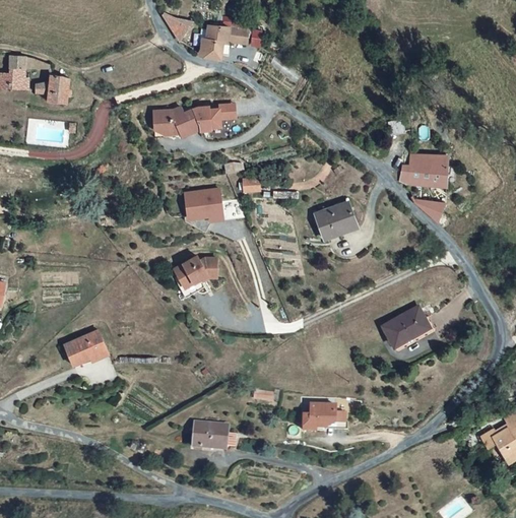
[(178,37),(185,20),(158,10),(178,37)]
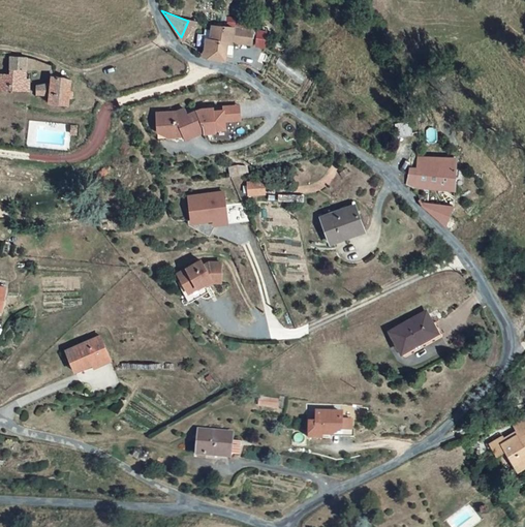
[(211,26),(211,28),(210,30),(209,55),(221,57),(221,51),(221,42),(233,43),(247,43),(247,27),(211,26)]
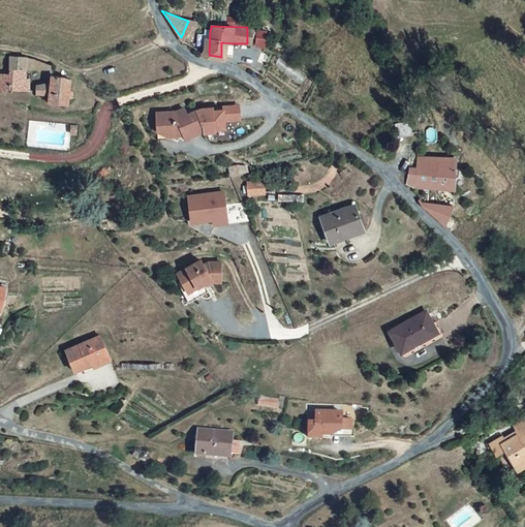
[(209,55),(210,30),(204,29),(203,43),(202,54),(209,55)]
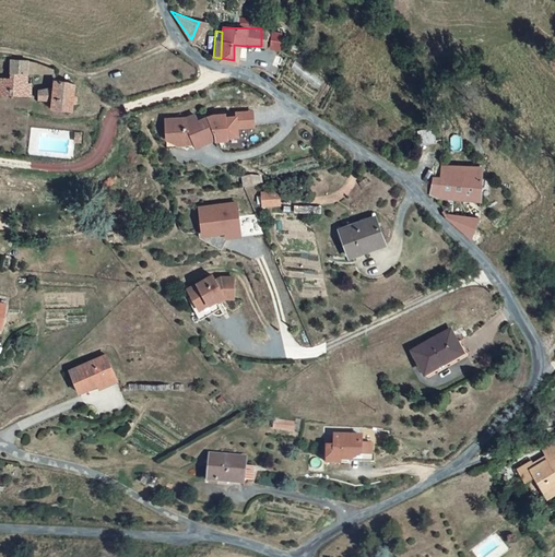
[(23,74),(24,59),(7,59),(7,78),(0,76),(0,93),(27,94),(27,82),(23,82),(23,74)]
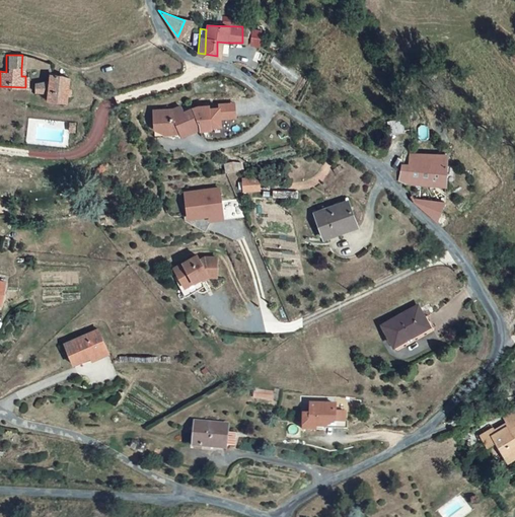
[(23,55),(22,55),(21,69),(48,70),(49,64),(23,55)]
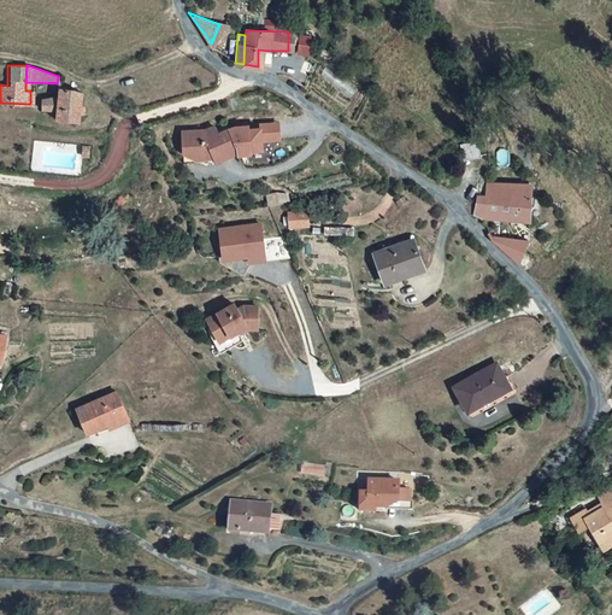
[(76,122),(78,92),(70,89),(56,88),(56,100),(39,99),(37,109),(54,110),(53,119),(76,122)]
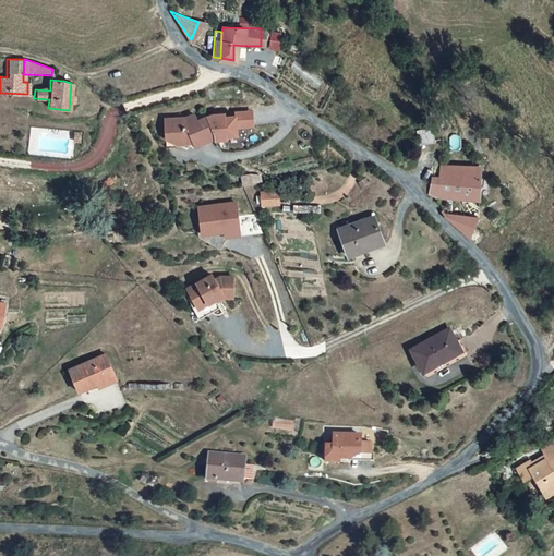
[(235,113),(235,117),(235,128),(251,128),(251,112),(235,113)]
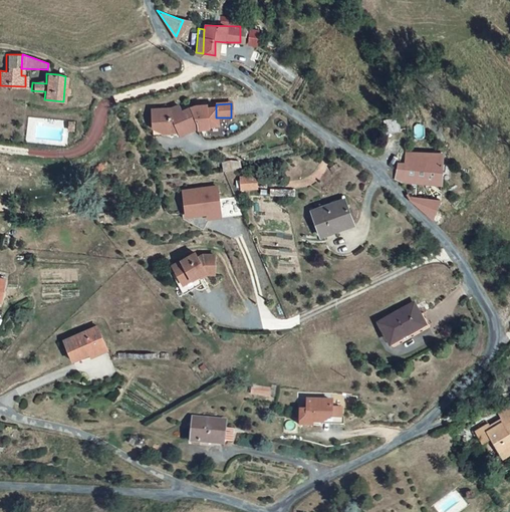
[(177,106),(173,108),(176,114),(180,113),(189,108),(187,104),(178,108),(177,106)]
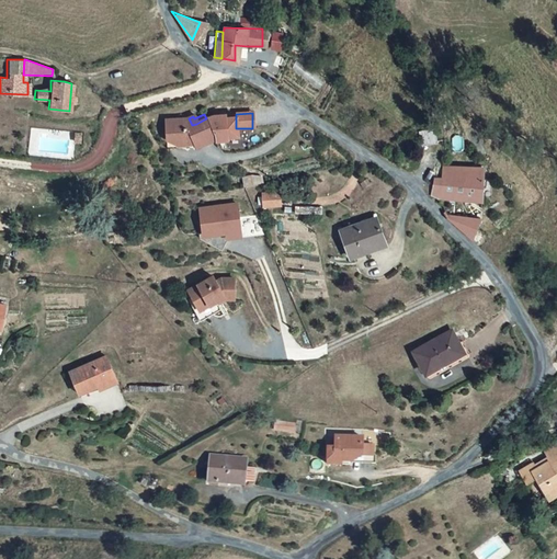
[(212,116),(206,118),(216,139),(215,140),(226,140),(226,138),(236,137),(236,128),(236,117),(220,118),(220,115),(212,116)]
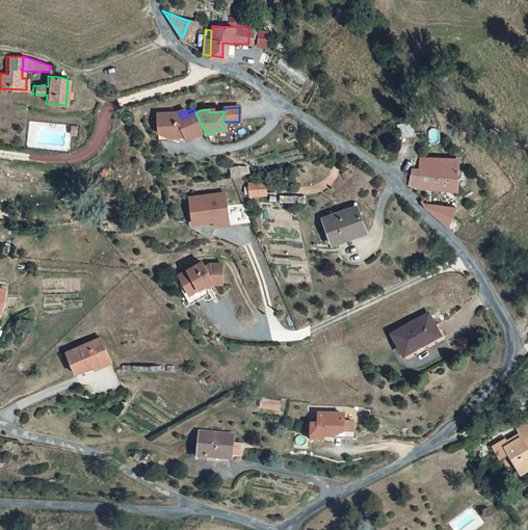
[(174,114),(156,114),(156,133),(168,133),(168,138),(178,138),(183,136),(185,141),(205,132),(195,112),(186,117),(182,118),(179,112),(174,114)]
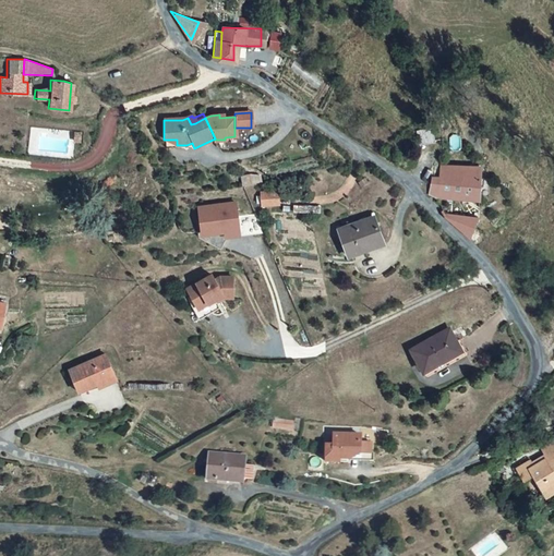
[(177,140),(164,140),(165,148),(177,148),(177,145),(177,140)]
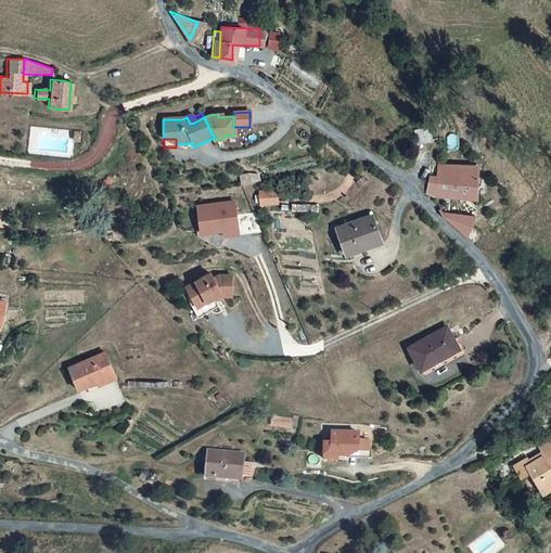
[(455,192),(458,165),(435,164),(434,176),(432,190),(455,192)]
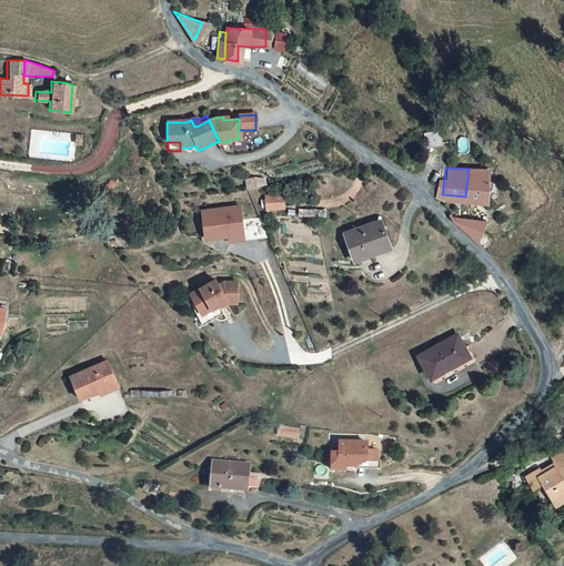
[(469,169),(465,196),(484,198),(486,169),(469,169)]
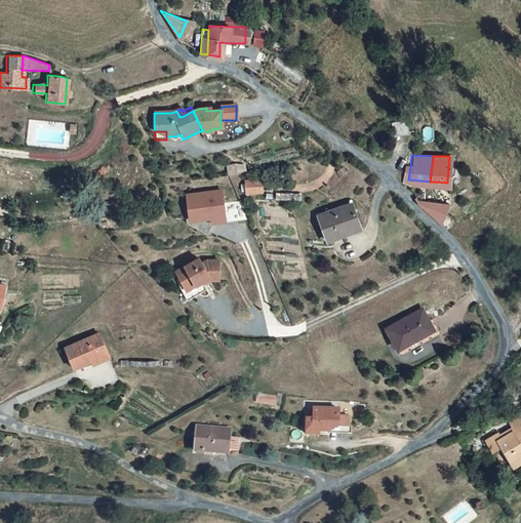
[(240,160),(225,165),(227,173),(243,168),(240,160)]
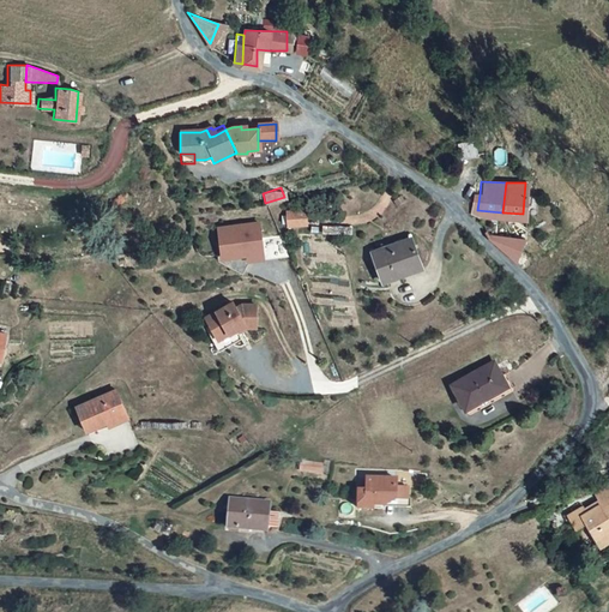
[(477,210),(480,195),(471,193),(466,211),(474,215),(522,220),(523,214),(502,213),(477,210)]
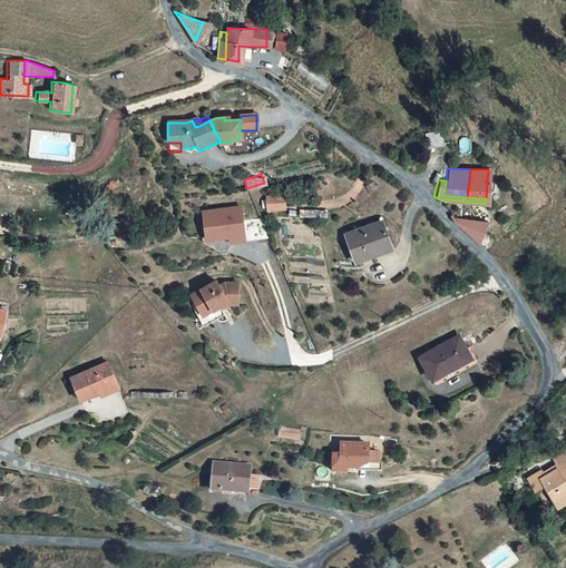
[(283,197),(264,198),(266,212),(285,209),(283,197)]
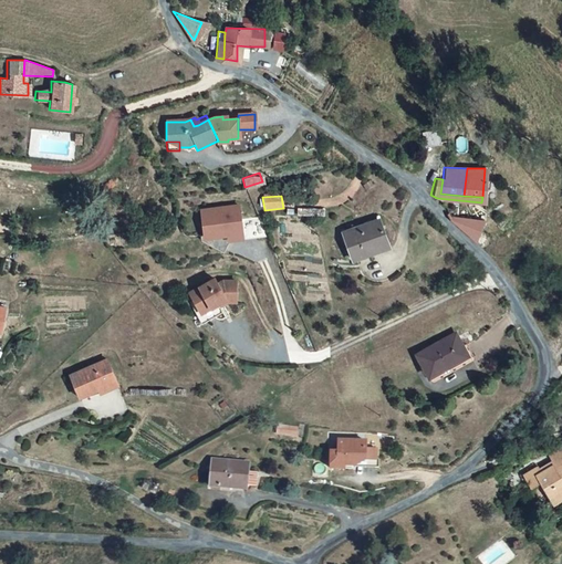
[(240,207),(203,211),(204,223),(200,223),(203,241),(225,253),(231,242),(230,237),(243,236),(240,207)]
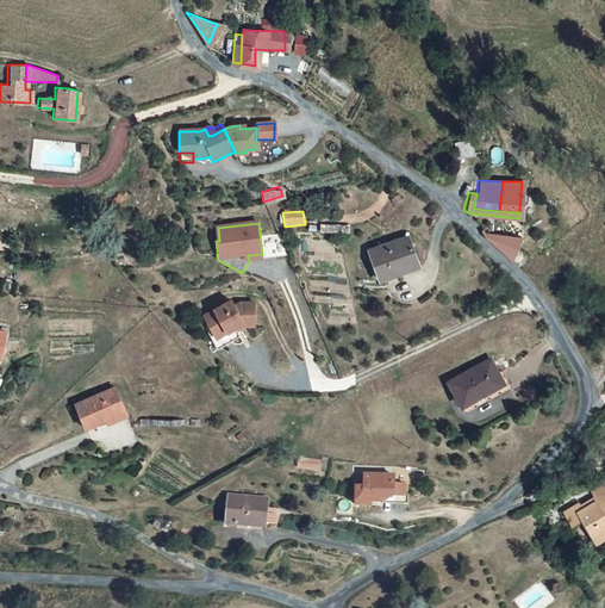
[(511,258),(522,239),(482,234),(511,258)]
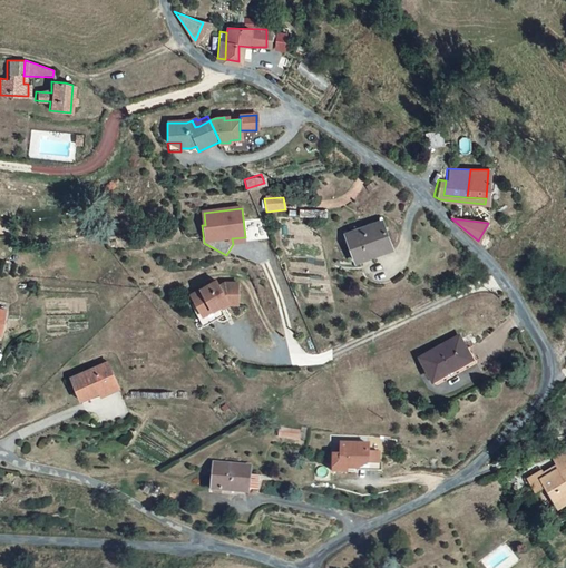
[(380,221),(345,233),(357,262),(370,257),(368,252),(390,245),(380,221)]
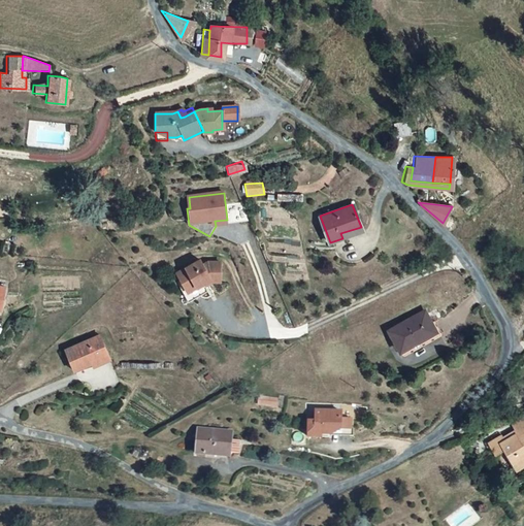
[(221,264),(208,265),(204,267),(201,263),(181,275),(185,283),(183,284),(179,286),(192,305),(214,292),(210,287),(215,284),(223,284),(221,264)]
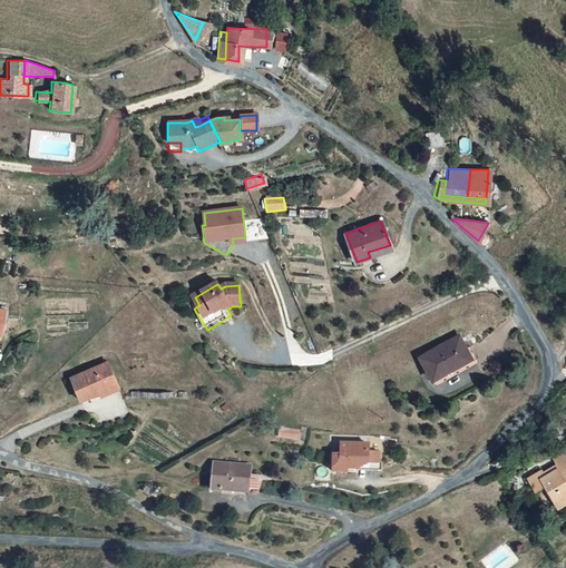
[(459,339),(422,358),(435,378),(470,359),(459,339)]
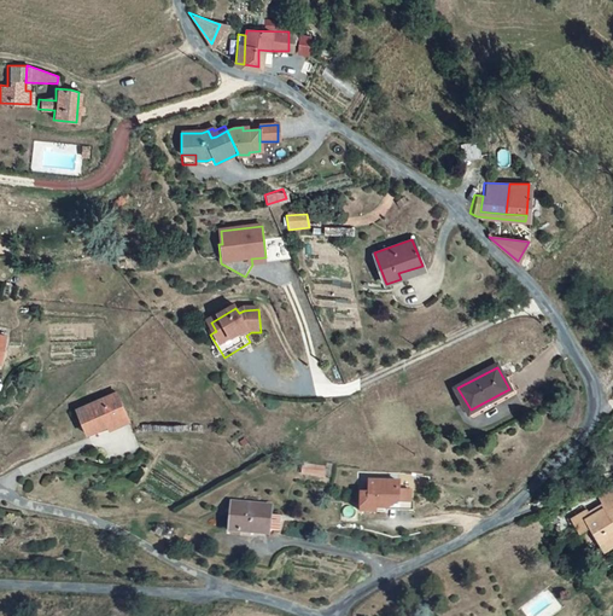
[(127,420),(116,394),(76,410),(86,435),(127,420)]
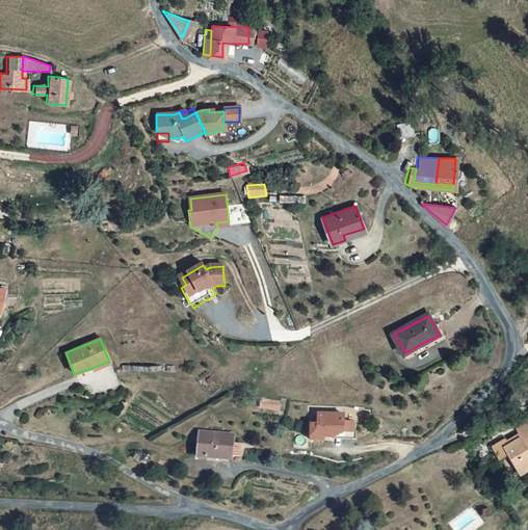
[(344,412),(317,412),(317,422),(311,422),(311,446),(323,446),(323,443),(333,443),(334,433),(353,432),(353,428),(353,419),(344,419),(344,412)]
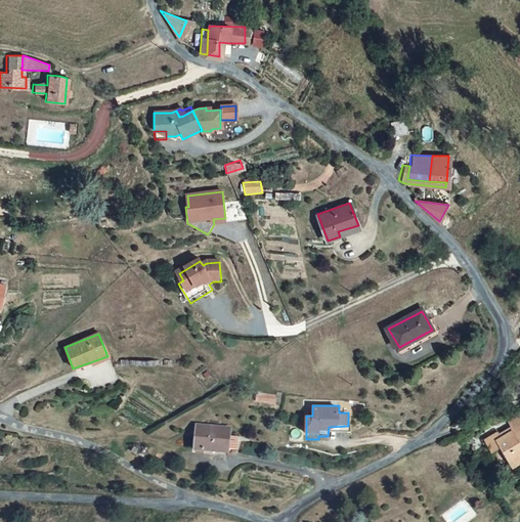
[(348,426),(329,427),(328,436),(328,437),(347,434),(351,422),(348,422),(348,426)]
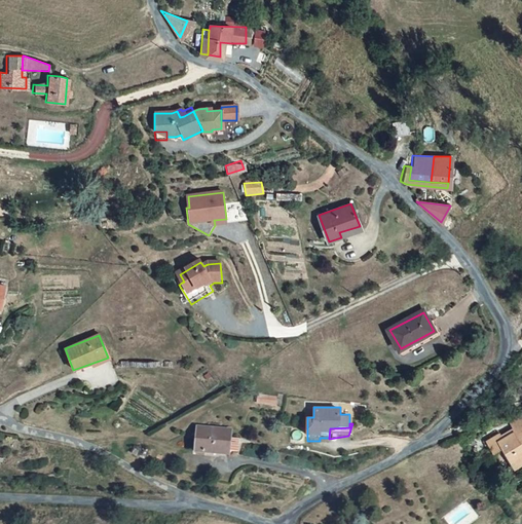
[(521,424),(516,428),(513,423),(487,439),(502,464),(512,459),(515,463),(521,459),(521,424)]
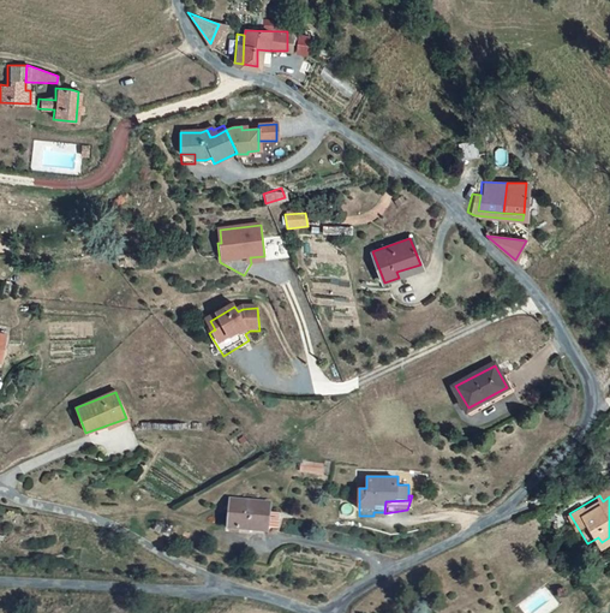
[(269,503),(231,499),(228,528),(239,529),(239,527),(268,529),(268,528),(269,512),(269,503)]
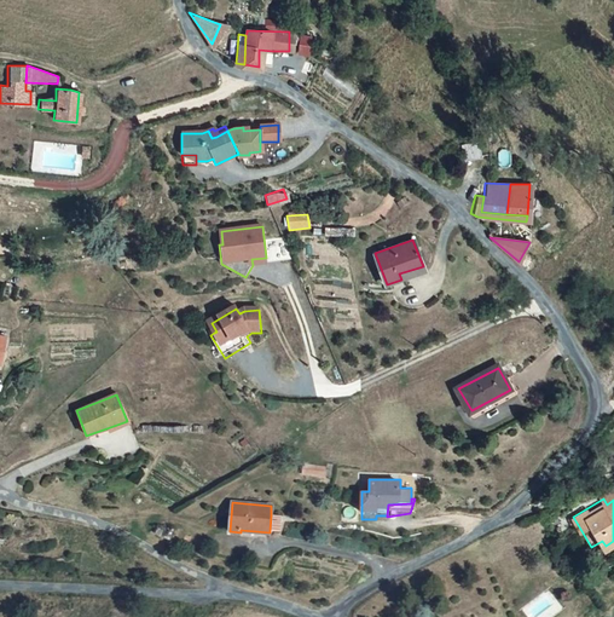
[(355,505),(331,503),(330,522),(353,518),(355,505)]
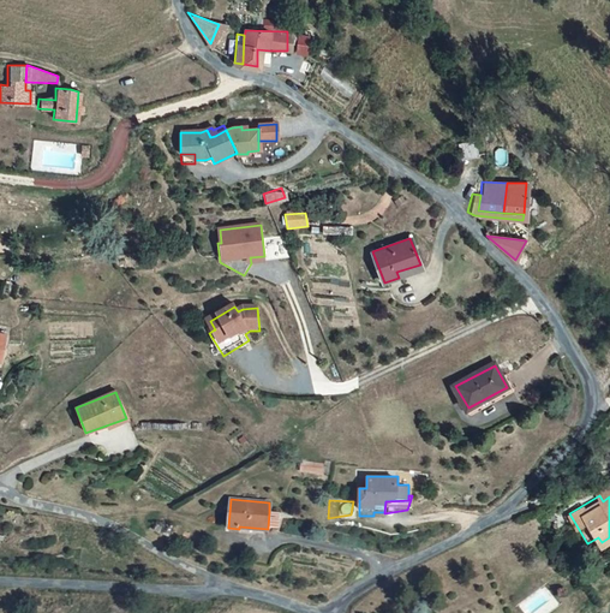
[(280,512),(269,512),(268,528),(279,529),(280,512)]
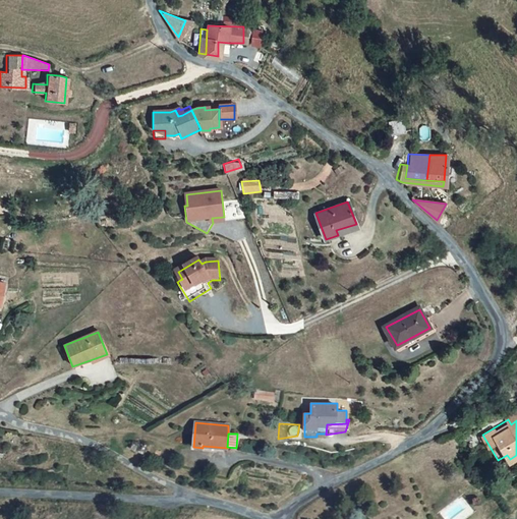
All buildings are outlined.
